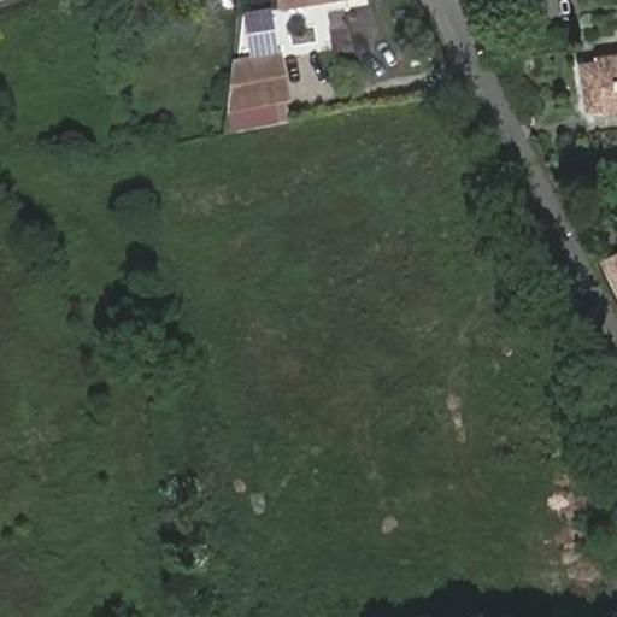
[(133,0),(135,12),(157,9),(154,0),(133,0)]
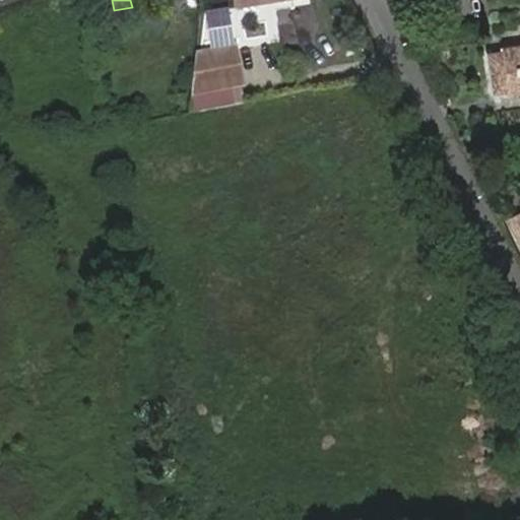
[(236,0),(238,10),(297,0),(236,0)]
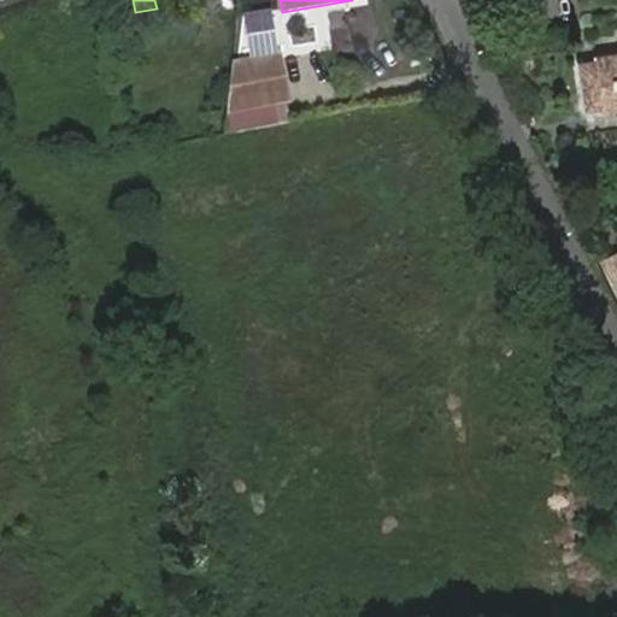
[(276,56),(228,66),(224,115),(286,103),(276,56)]
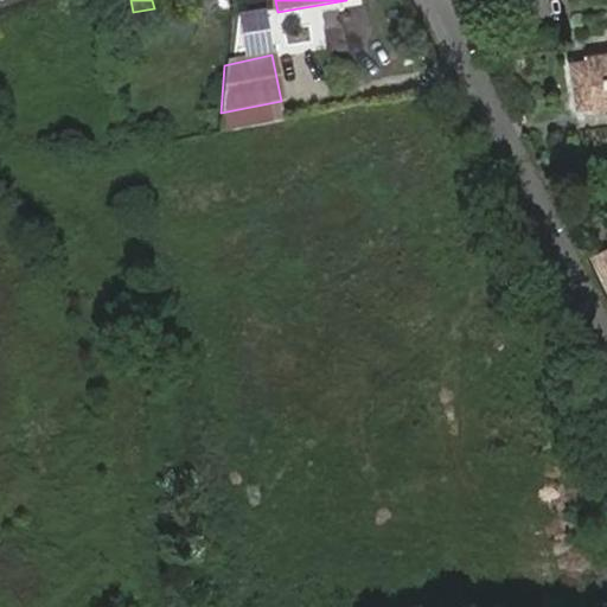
[(588,66),(593,110),(594,116),(606,114),(606,56),(587,58),(588,66)]
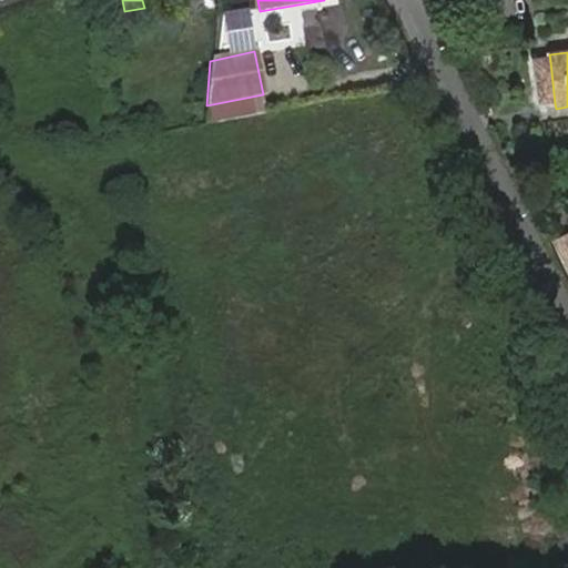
[(538,105),(555,103),(550,62),(535,63),(538,105)]
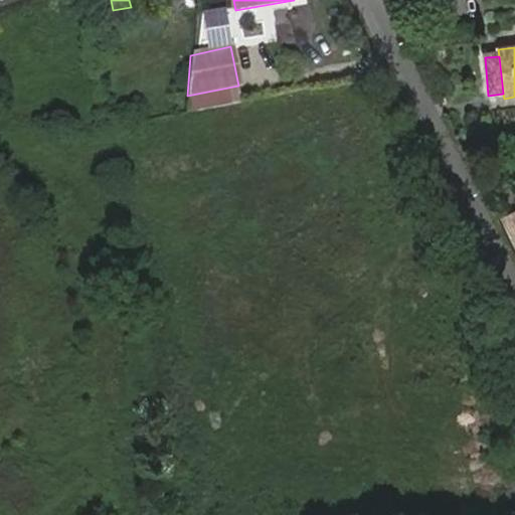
[(238,86),(187,96),(186,109),(242,99),(238,86)]
